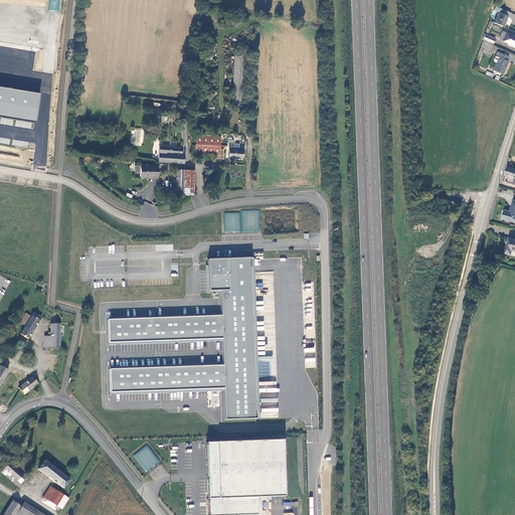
[(48,0),(48,11),(58,12),(59,0),(48,0)]
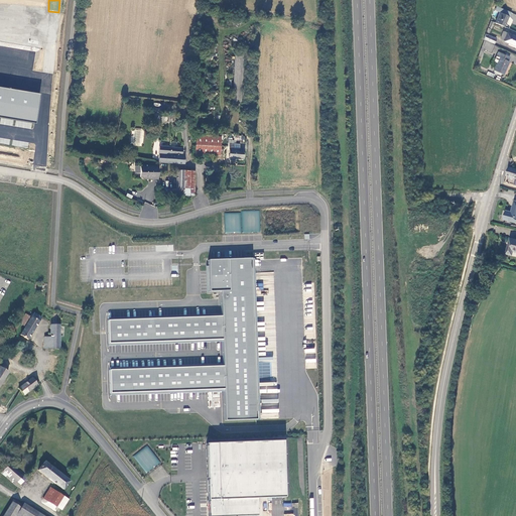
[(497,23),(505,26),(511,12),(497,7),(496,10),(501,12),(497,23)]
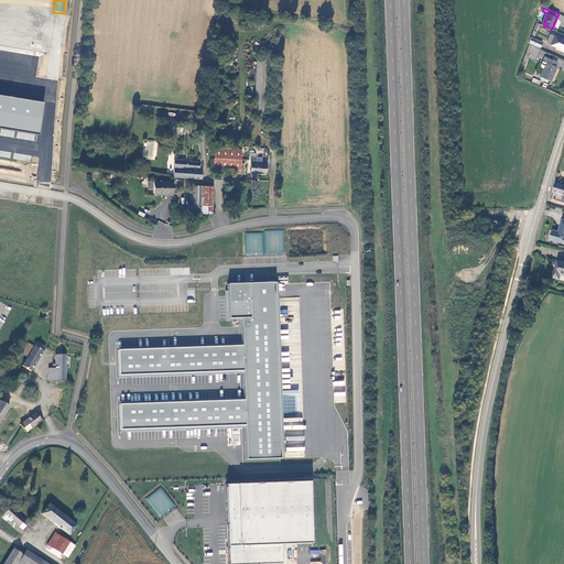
[(563,39),(552,34),(549,42),(552,44),(552,45),(563,50),(563,46),(563,39)]
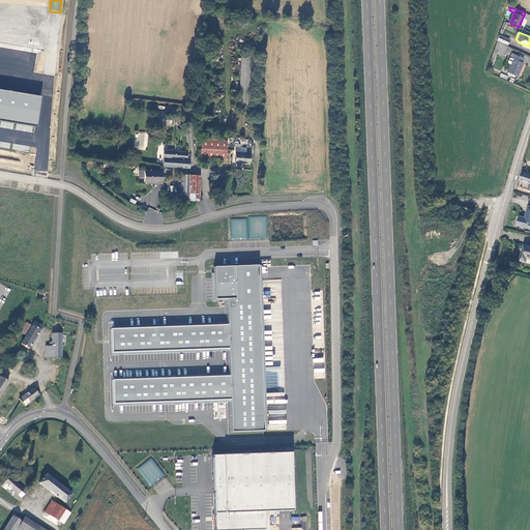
[(510,39),(500,35),(498,40),(498,41),(508,46),(510,39)]
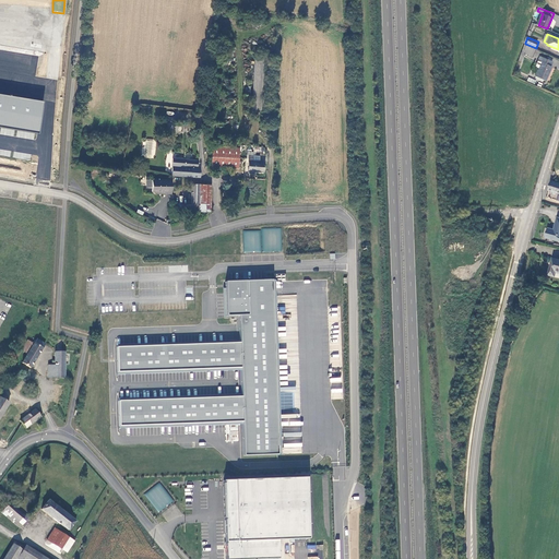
[(536,50),(524,45),(521,55),(524,56),(525,52),(533,57),(536,50)]
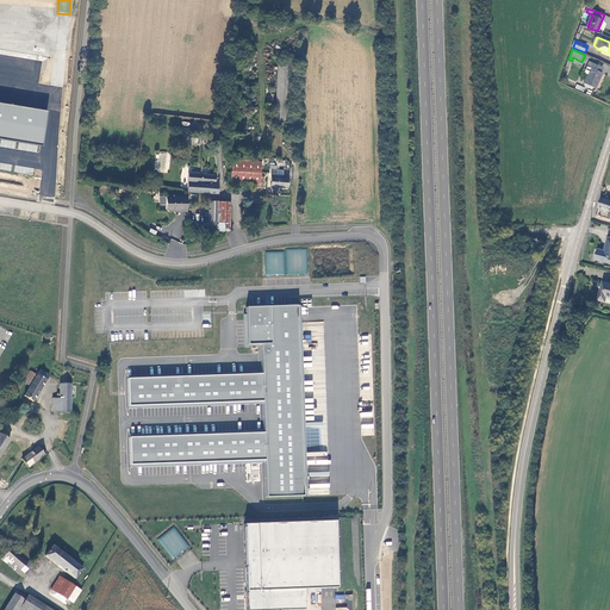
[(293,123),(296,62),(280,61),(277,122),(293,123)]
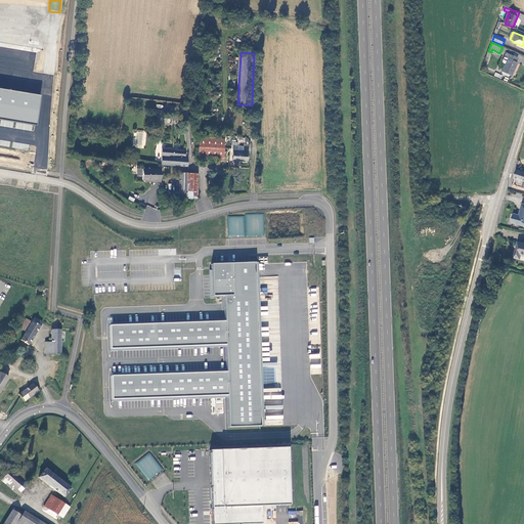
[(506,63),(503,72),(512,76),(518,62),(517,61),(518,57),(507,52),(505,57),(508,58),(506,63)]
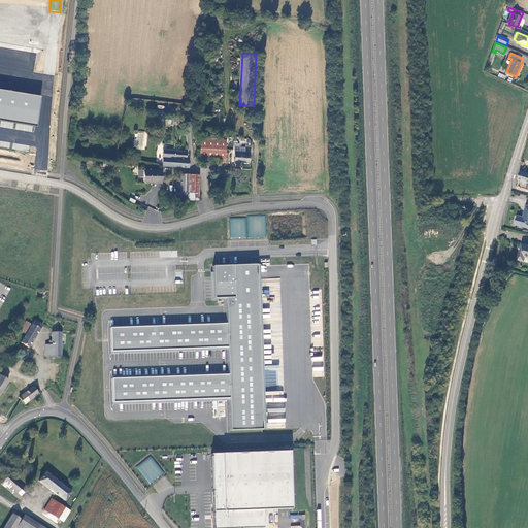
[(42,96),(0,89),(0,118),(38,125),(42,96)]
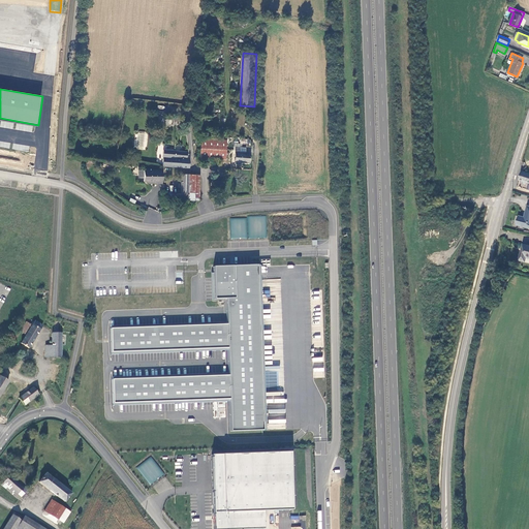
[(227,134),(220,134),(220,138),(227,139),(226,149),(236,150),(237,147),(235,146),(235,136),(227,136),(227,134)]
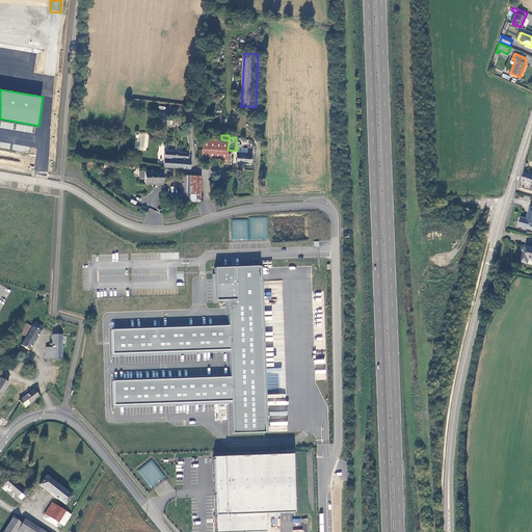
[(203,138),(202,158),(221,159),(227,160),(228,150),(229,140),(221,139),(203,138)]
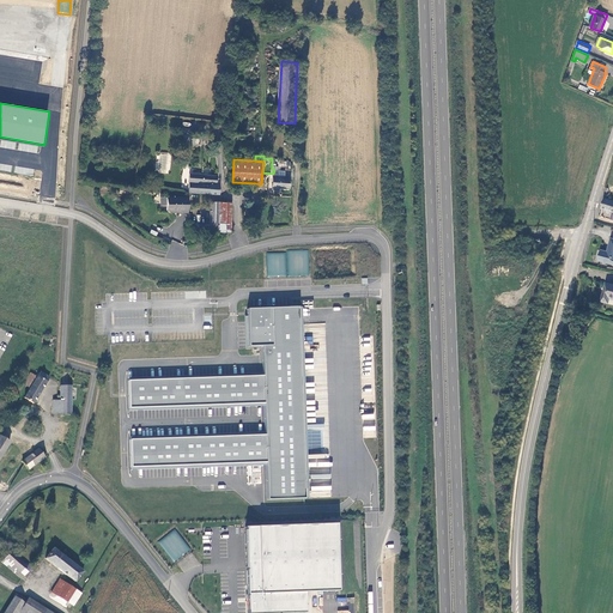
[(273,174),(273,187),(290,188),(291,177),(278,176),(278,170),(274,170),(273,174)]
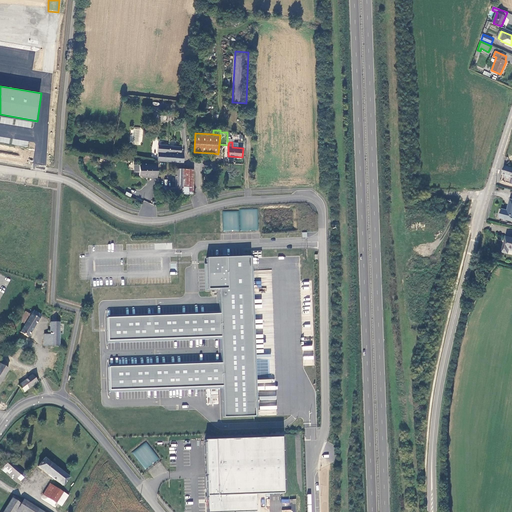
[(159,144),(158,160),(174,161),(175,151),(181,152),(182,147),(159,144)]
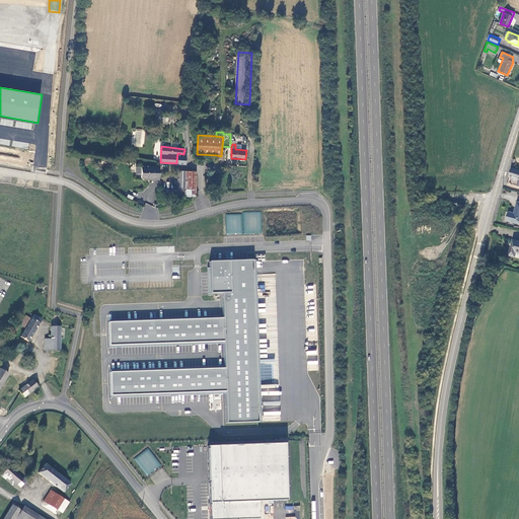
[(186,164),(187,155),(183,154),(177,153),(176,163),(186,164)]
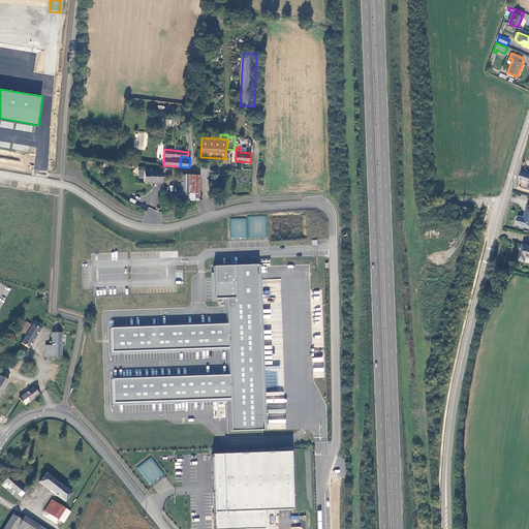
[(152,183),(157,183),(157,169),(144,170),(144,182),(152,182),(152,183)]
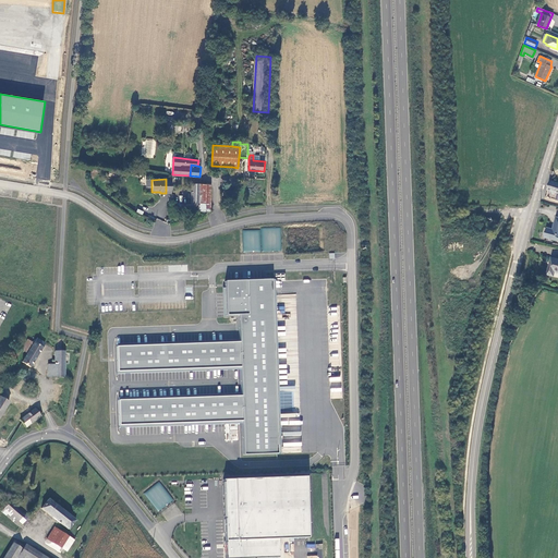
[(186,210),(199,210),(201,184),(192,183),(192,205),(180,205),(180,207),(170,208),(171,219),(180,218),(179,210),(186,210)]
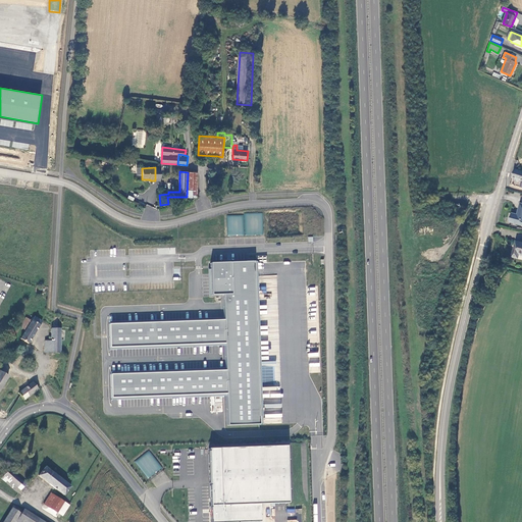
[(198,197),(198,172),(188,172),(187,197),(198,197)]
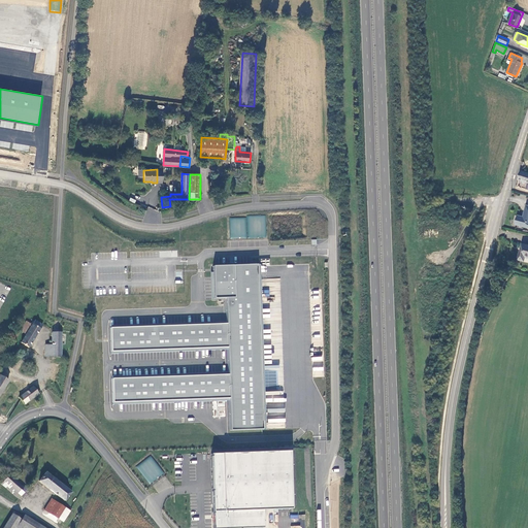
[(524,218),(519,216),(517,225),(527,228),(527,206),(524,218)]
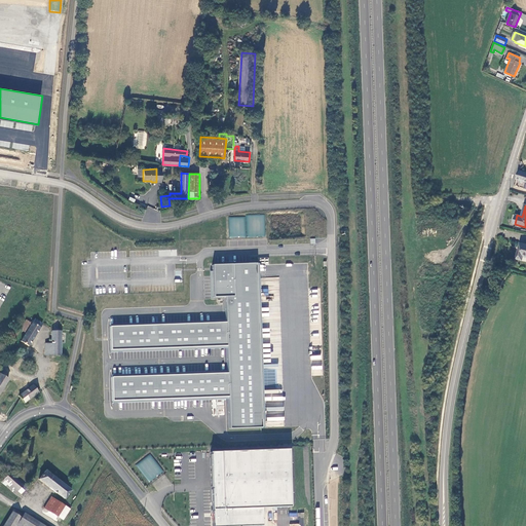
[(229,237),(265,237),(265,216),(229,216),(229,237)]
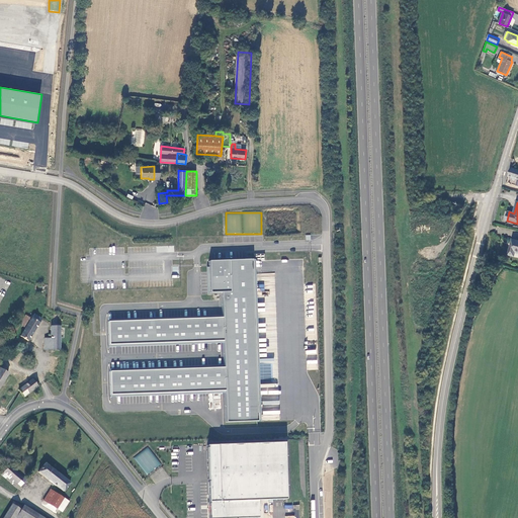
[(517,240),(513,239),(509,255),(517,257),(517,240)]
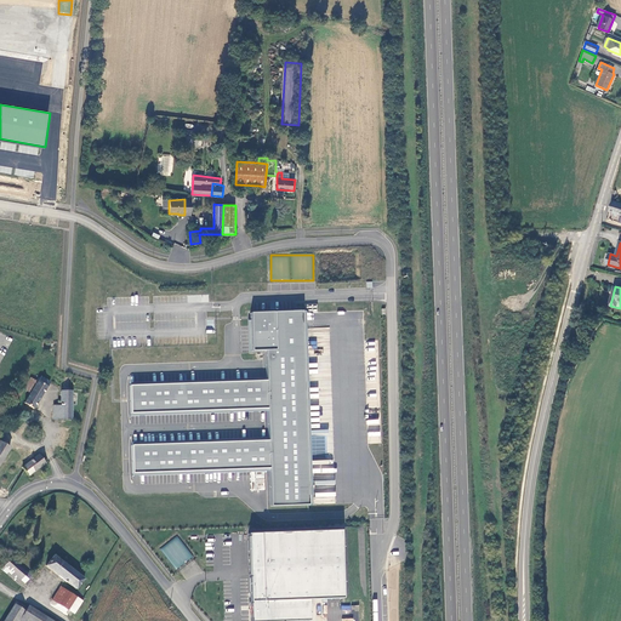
[(269,471),(271,506),(309,505),(303,314),(251,315),(251,352),(266,352),(267,380),(131,385),(132,415),(268,411),(271,439),(134,444),(134,473),(269,471)]
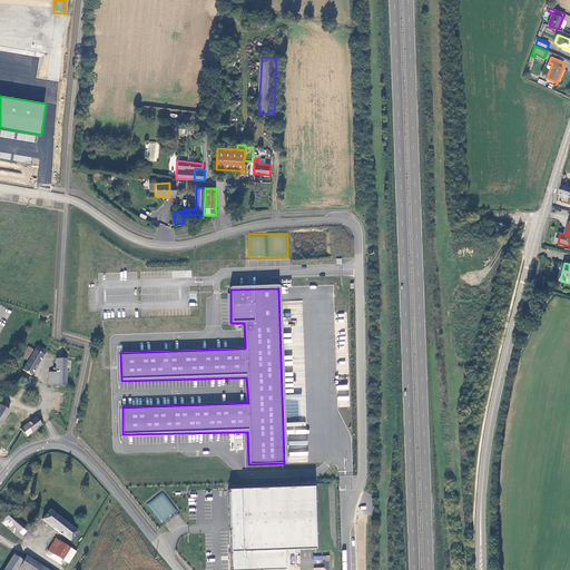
[(22,370),(23,371),(30,375),(31,376),(48,351),(38,345),(35,351),(28,361),(22,370)]
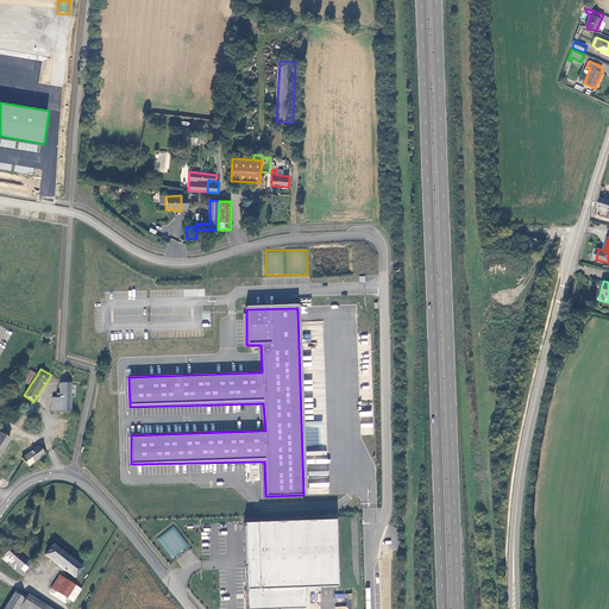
[(23,382),(30,385),(37,375),(30,370),(23,382)]
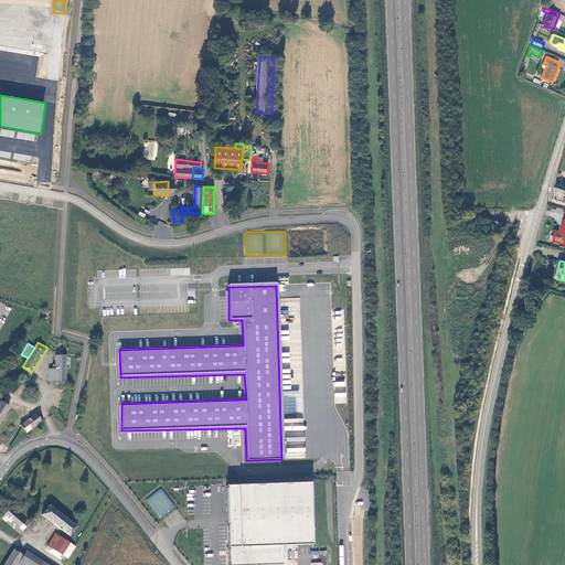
[(55,382),(65,383),(65,382),(65,371),(66,364),(66,360),(66,355),(55,355),(55,369),(55,382)]
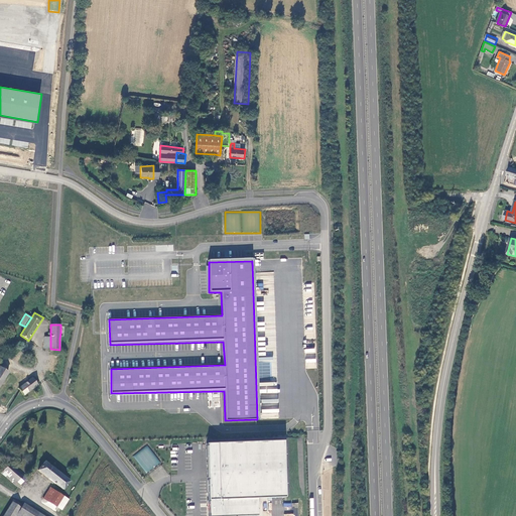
[(27,340),(21,336),(17,342),(24,347),(27,340)]
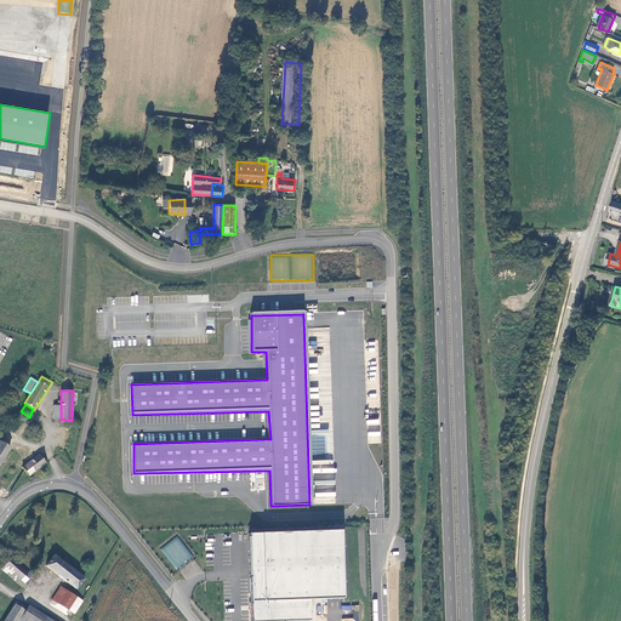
[(0,485),(1,486),(11,493),(24,471),(29,477),(46,463),(39,454),(30,461),(0,442),(0,485)]
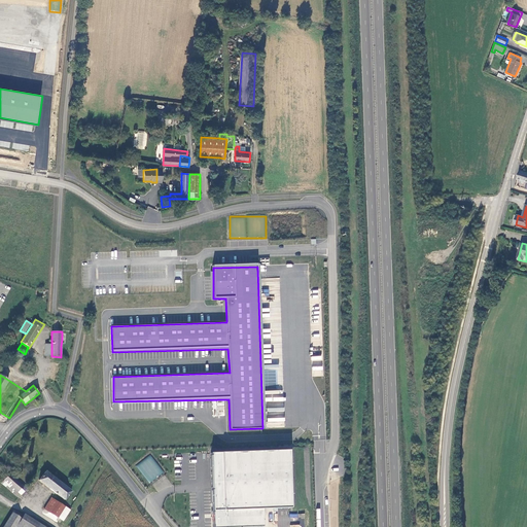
[(290,450),(222,452),(224,512),(217,512),(217,526),(266,526),(265,512),(291,512),(290,450)]
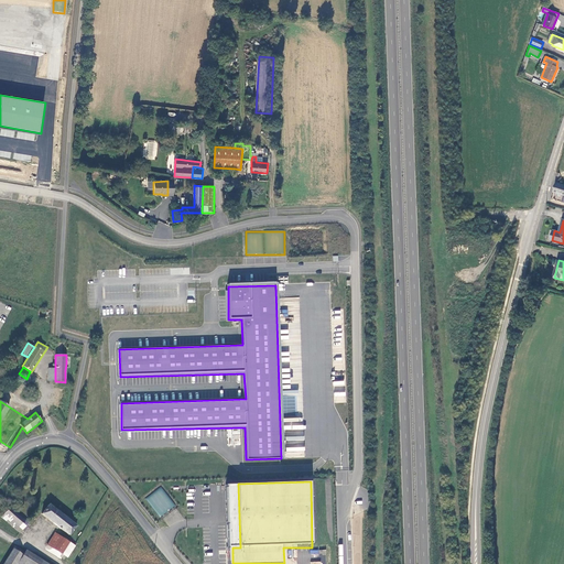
[(161,517),(175,505),(161,487),(145,499),(161,517)]
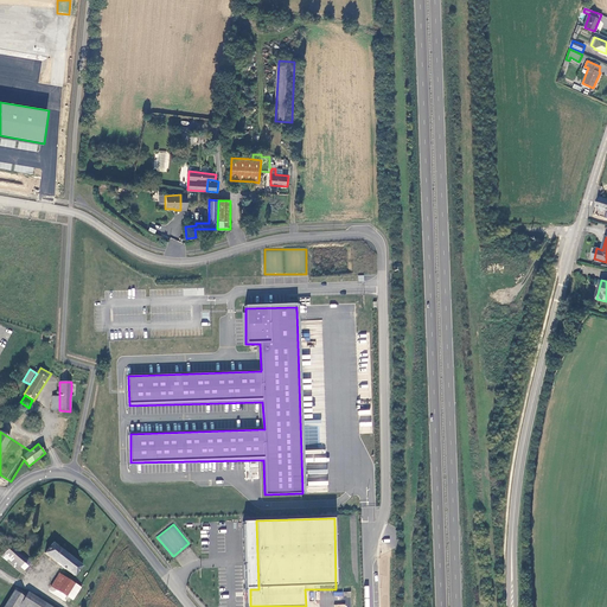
[(83,567),(52,543),(45,553),(75,576),(83,567)]
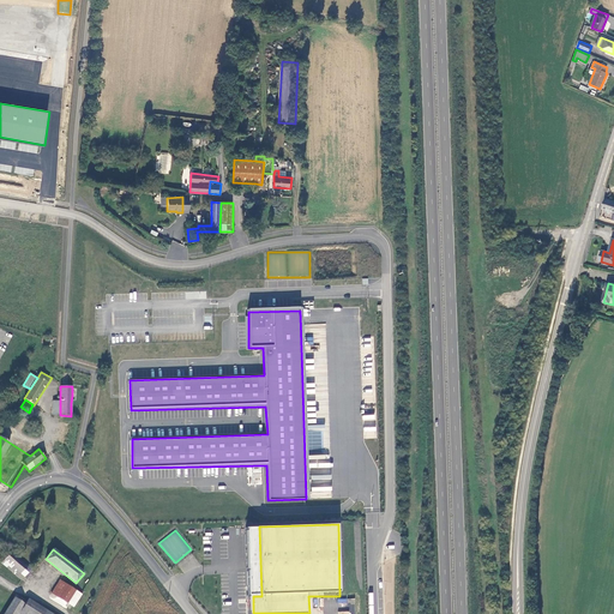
[(12,552),(2,563),(22,579),(31,570),(12,552)]
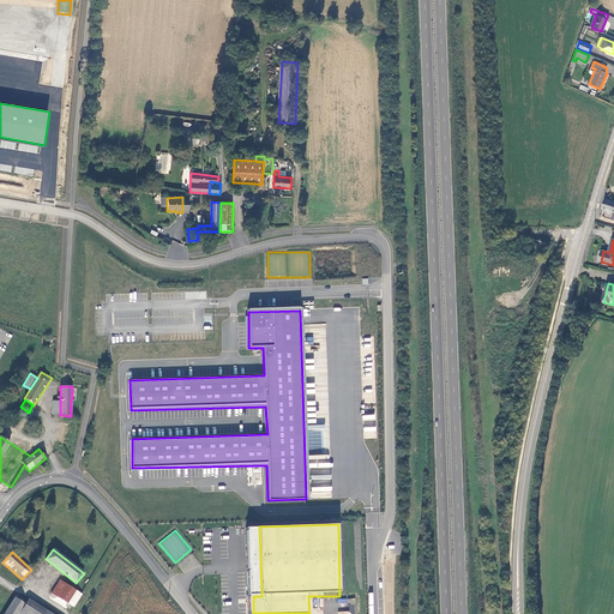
[(82,595),(61,581),(52,594),(73,608),(82,595)]
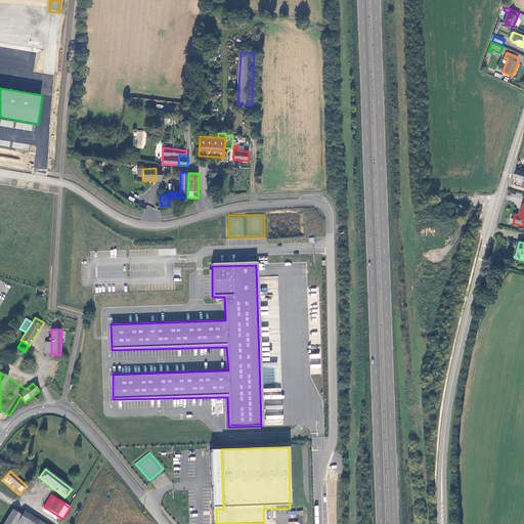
[(2,523),(15,523),(18,521),(22,516),(20,515),(12,510),(2,523)]
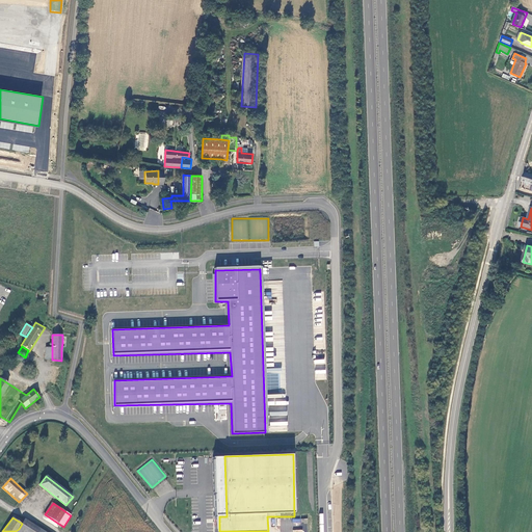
[(45,531),(24,519),(21,523),(22,524),(19,529),(24,531),(45,531)]
